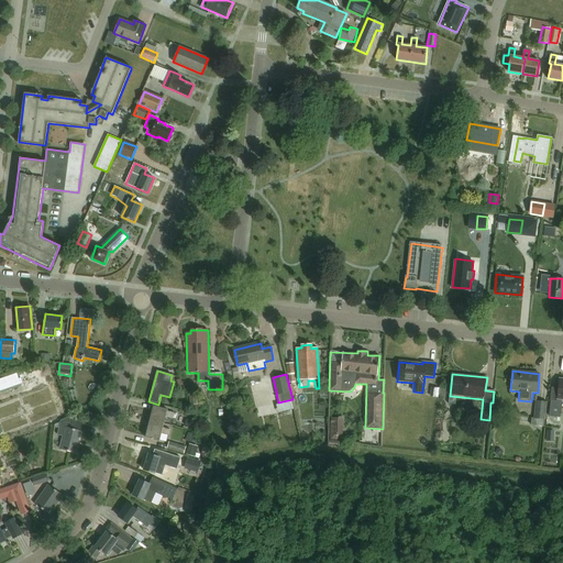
[(562,378),(560,379),(558,401),(551,400),(549,417),(560,418),(562,400),(562,378)]
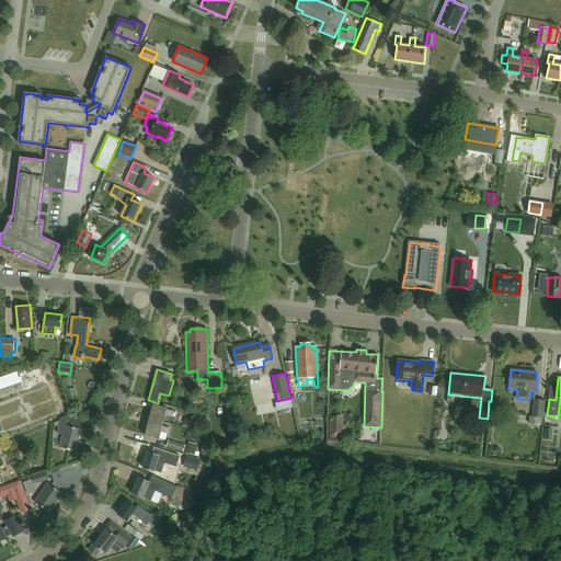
[(533,418),(542,419),(545,401),(535,400),(533,418)]
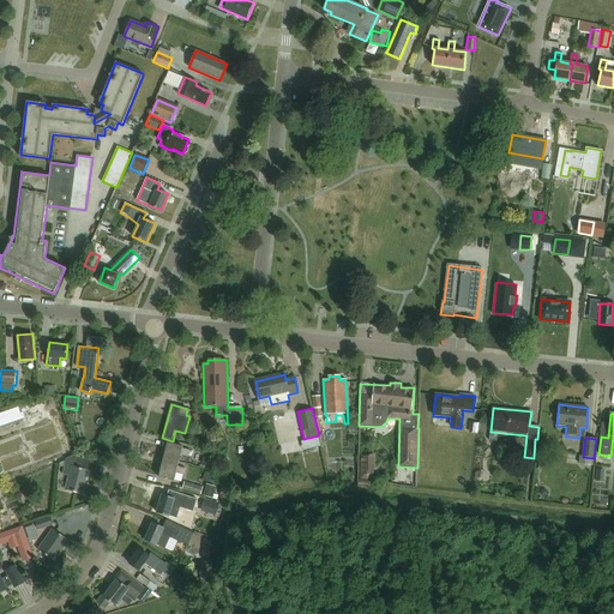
[(163,461),(179,464),(181,455),(188,457),(191,451),(182,449),(184,447),(168,443),(163,461)]
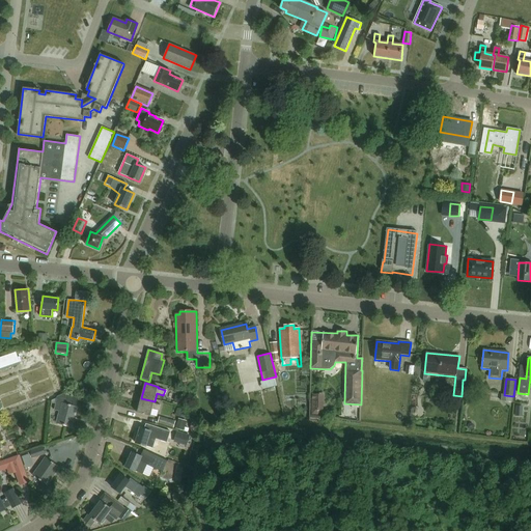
[(79,398),(68,395),(63,394),(58,396),(54,410),(59,411),(58,416),(60,416),(58,423),(71,426),(79,398)]
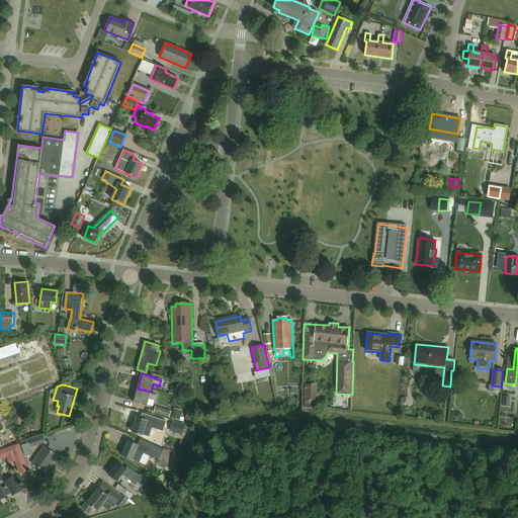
[(314,404),(315,384),(305,384),(304,404),(314,404)]
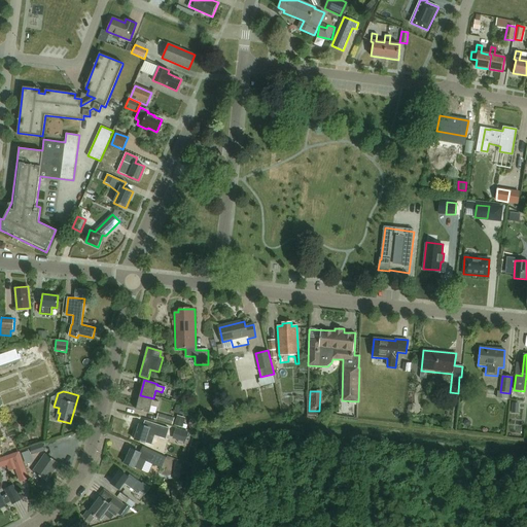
[(500,392),(497,391),(497,398),(510,400),(510,393),(500,392)]
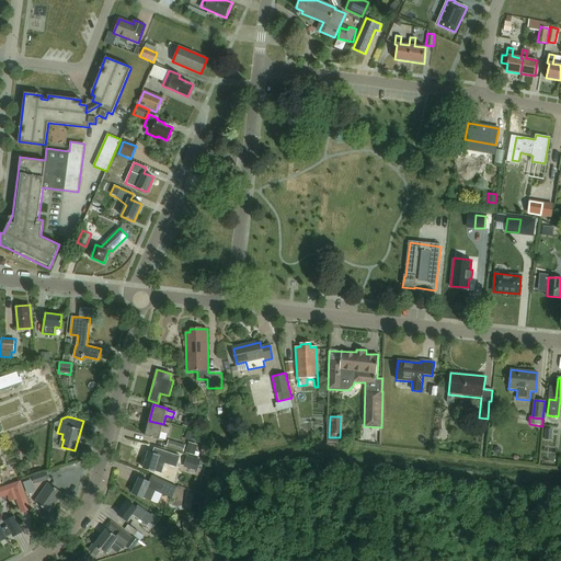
[(162,426),(163,424),(149,421),(145,436),(159,441),(159,438),(164,441),(167,434),(168,434),(170,428),(162,426)]
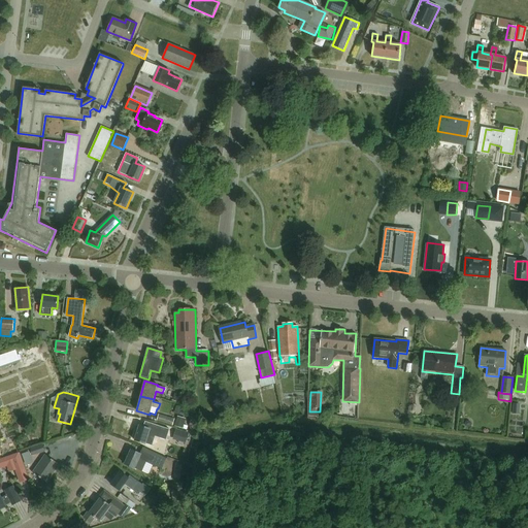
[(174,419),(159,414),(157,421),(172,426),(174,419)]
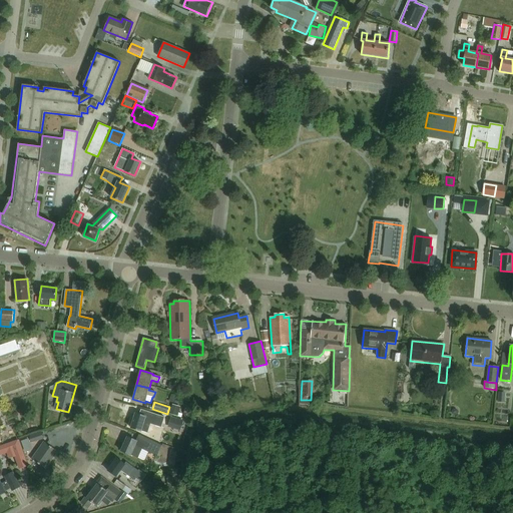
[(182,414),(178,413),(180,407),(172,404),(169,414),(170,414),(181,418),(182,414)]
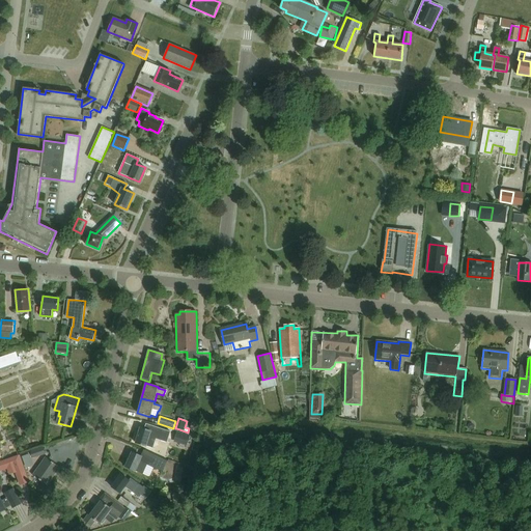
[(163,429),(142,423),(136,444),(146,447),(154,449),(157,439),(163,441),(165,435),(162,434),(163,429)]
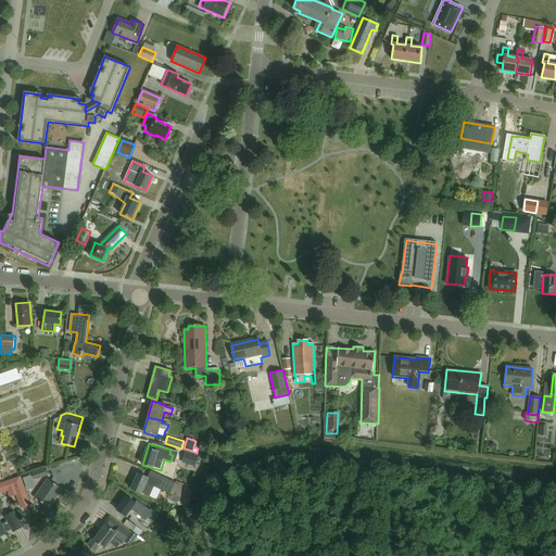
[(194,467),(198,456),(186,453),(182,464),(194,467)]
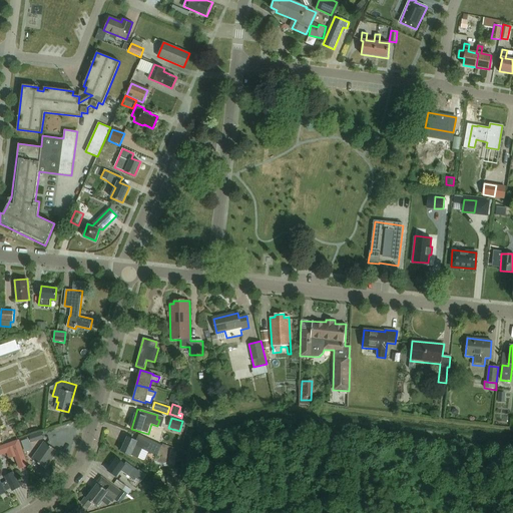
[(31,442),(43,438),(41,432),(29,436),(31,442)]
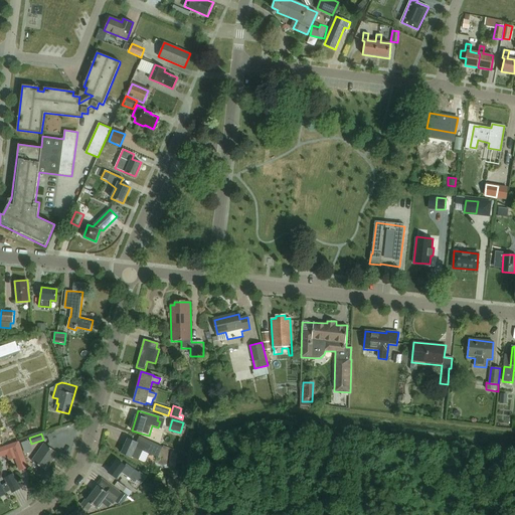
[(143,451),(152,455),(157,445),(141,437),(137,444),(128,440),(121,453),(131,458),(132,457),(139,461),(143,451)]
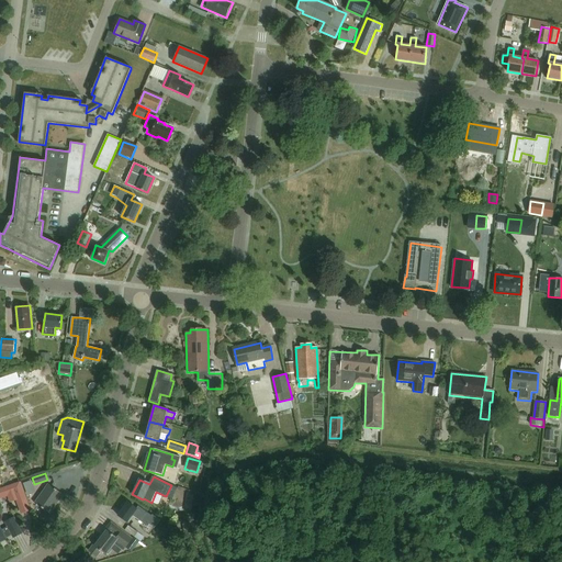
[(19,480),(0,486),(0,497),(7,495),(9,502),(15,499),(20,513),(30,508),(19,480)]
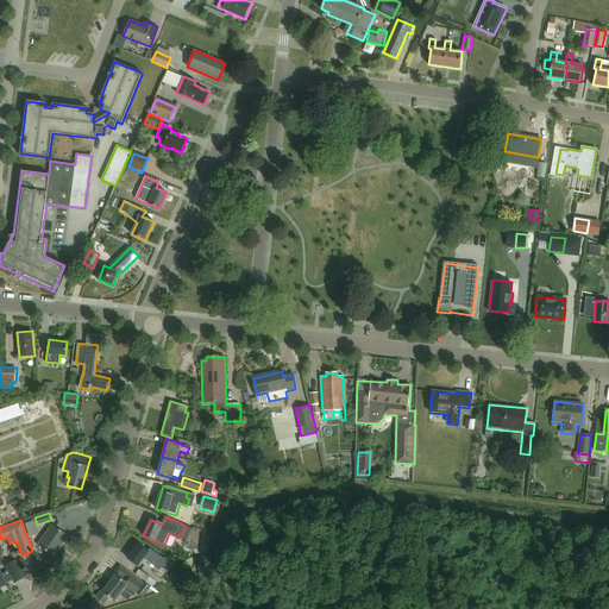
[(54,556),(68,535),(52,525),(38,545),(54,556)]
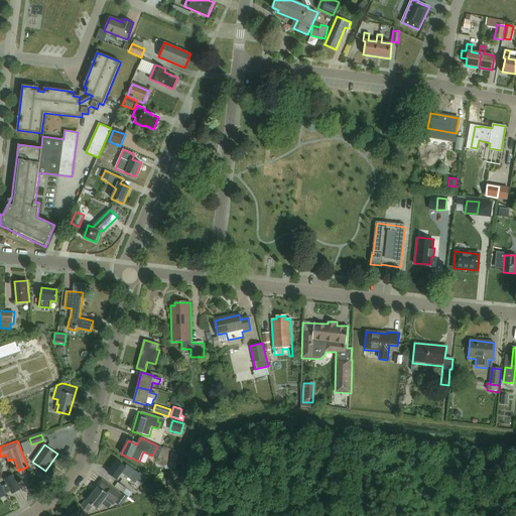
[(127,465),(125,468),(117,462),(108,474),(117,481),(122,474),(132,482),(138,474),(127,465)]
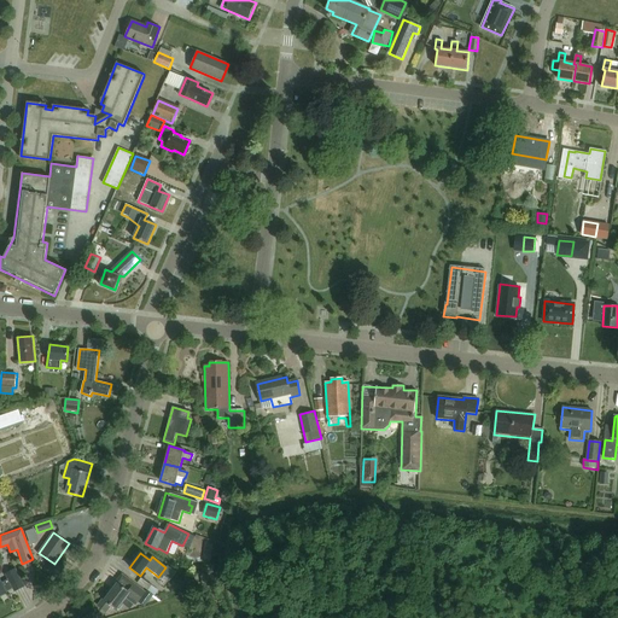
[(15,590),(24,586),(15,569),(6,573),(9,578),(1,583),(0,581),(0,595),(6,593),(5,590),(12,587),(15,590)]
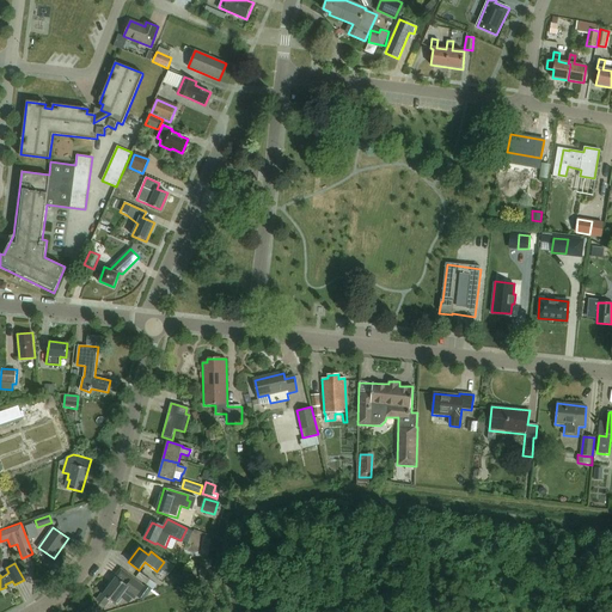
[(139,598),(145,588),(124,573),(121,577),(118,580),(116,579),(104,594),(103,593),(97,600),(105,607),(111,600),(116,604),(124,593),(135,601),(139,598)]
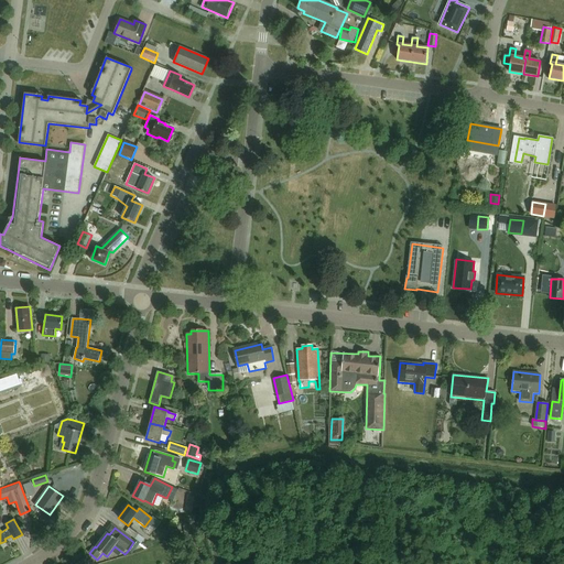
[(136,540),(142,544),(145,540),(130,528),(126,532),(136,540)]
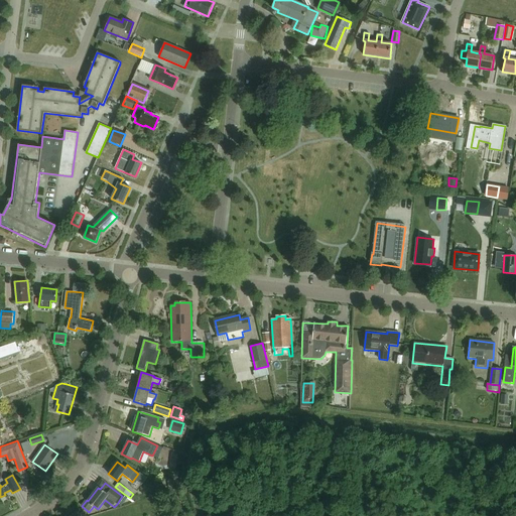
[(136,503),(130,498),(124,494),(122,496),(117,504),(121,508),(136,503)]
